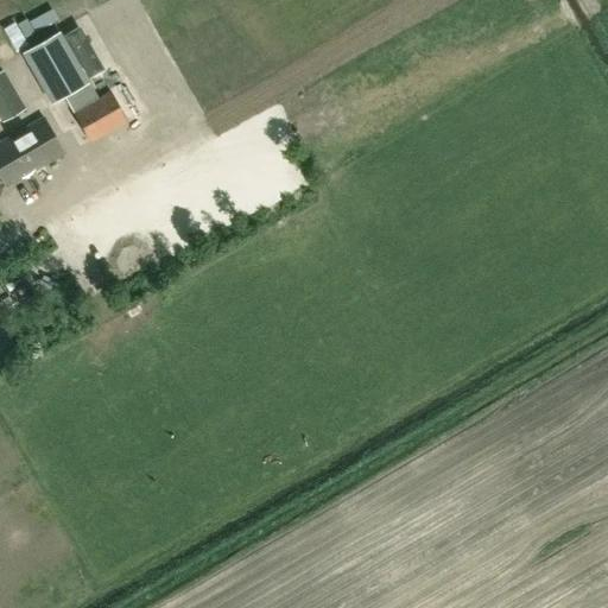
[(77,26),(62,36),(84,76),(87,80),(103,70),(77,26)]
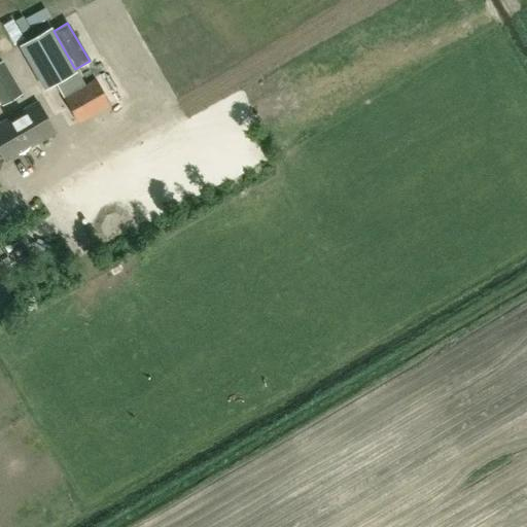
[(30,39),(19,46),(44,91),(55,84),(55,86),(62,100),(76,125),(110,105),(95,80),(84,86),(77,72),(75,69),(73,66),(54,31),(50,27),(30,39)]
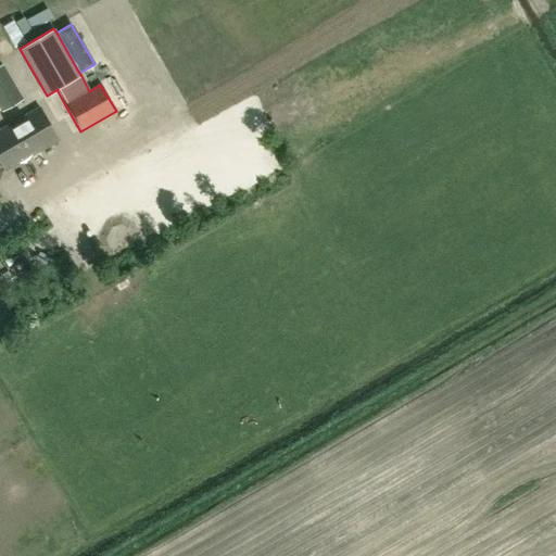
[(0,108),(2,112),(23,100),(2,65),(0,65),(0,108)]
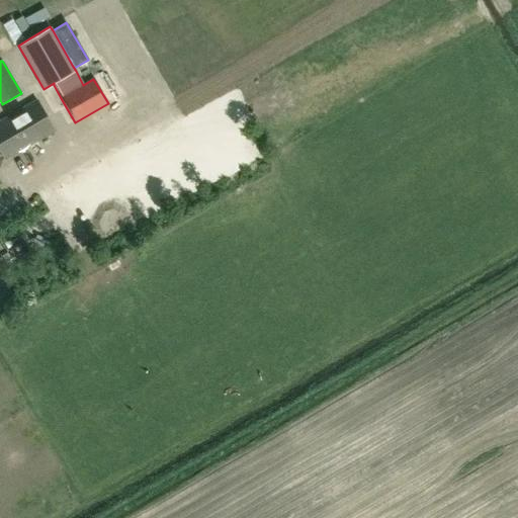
[(0,136),(10,158),(65,132),(55,109),(0,135),(0,136)]
